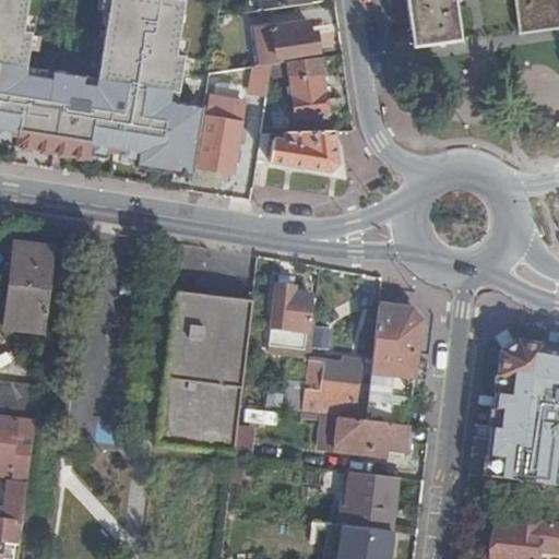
[(137,166),(193,175),(204,109),(169,104),(171,94),(180,95),(186,58),(178,57),(187,2),(175,0),(111,0),(93,118),(80,116),(81,108),(49,103),(47,111),(22,107),(33,33),(25,32),(30,0),(0,0),(0,134),(15,138),(14,147),(88,158),(90,150),(138,157),(137,166)]
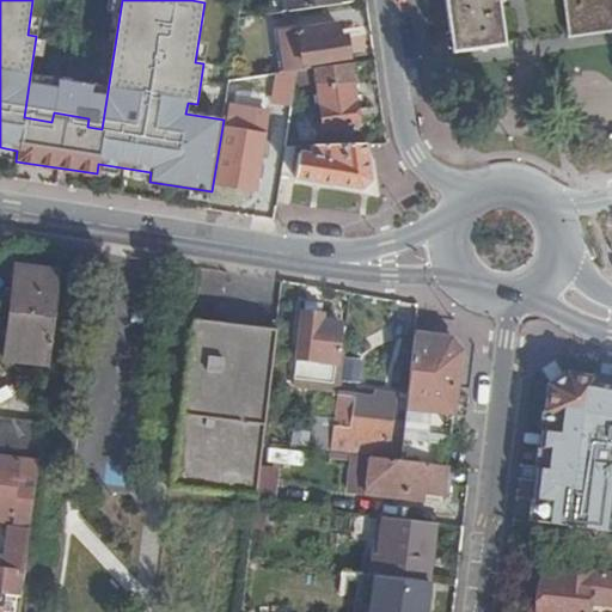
[(336,0),(288,0),(291,11),(337,4),(336,0)]
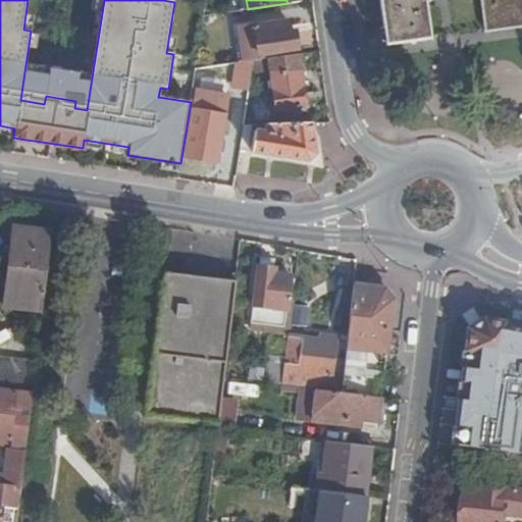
[(379,0),(385,45),(429,39),(426,18),(424,0),(425,0),(379,0)]
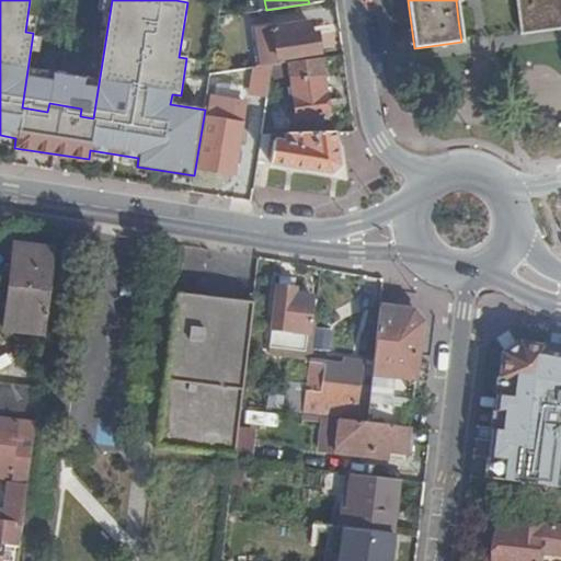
[(560,0),(517,0),(522,33),(550,29),(550,24),(560,22),(560,0)]
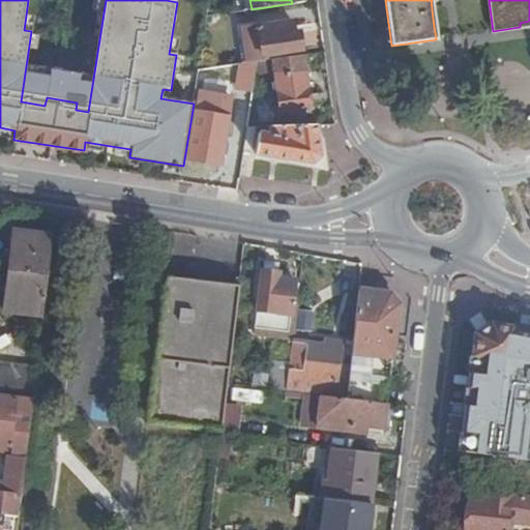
[(272,54),(302,50),(299,31),(294,32),(293,21),(259,26),(263,55),(272,54)]
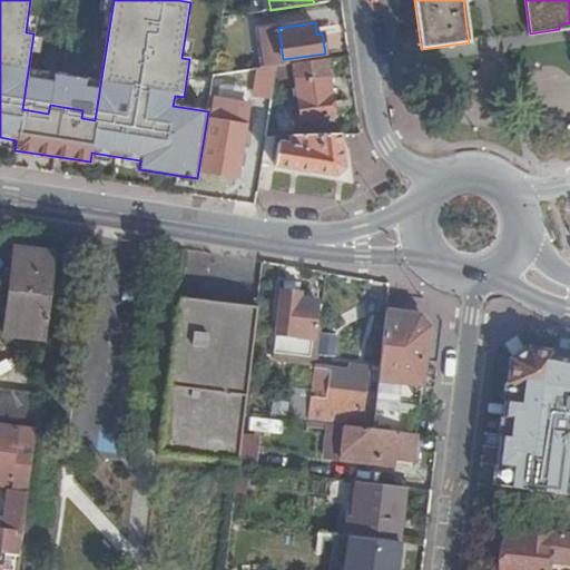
[(304,121),(335,116),(325,59),(295,64),(304,121)]
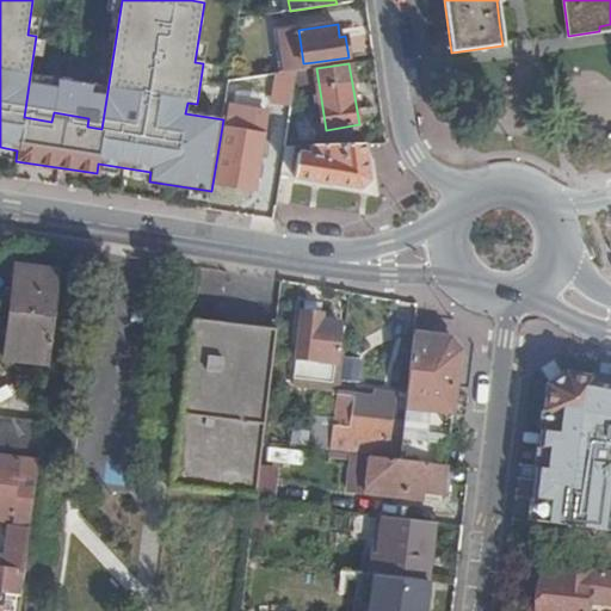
[(298,86),(316,84),(314,68),(296,72),(298,86)]
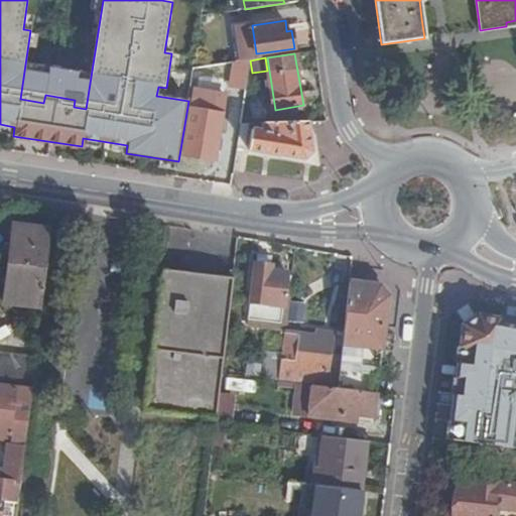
[(225,96),(195,91),(184,154),(215,159),(225,96)]
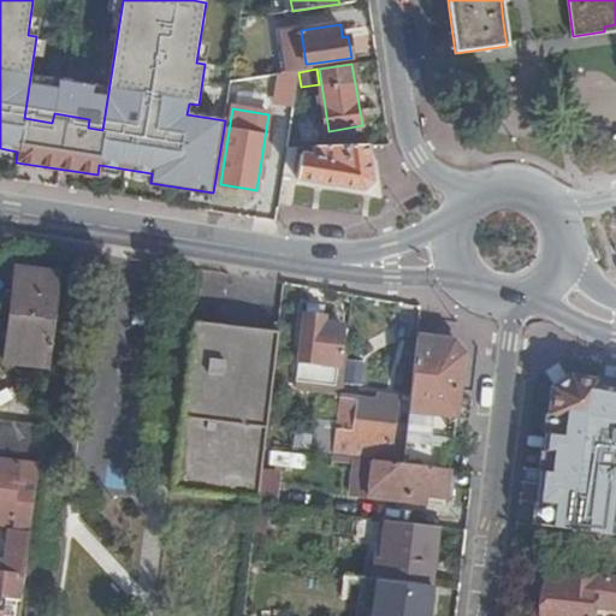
[(301,154),(297,179),(363,190),(372,182),(367,144),(313,147),(314,155),(301,154)]
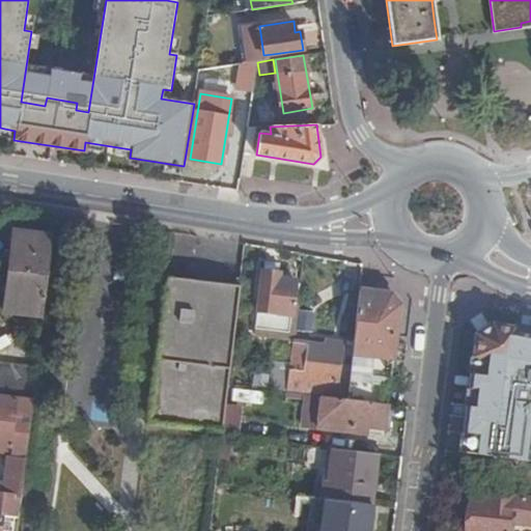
[(244,152),(251,154),(255,127),(248,128),(244,152)]
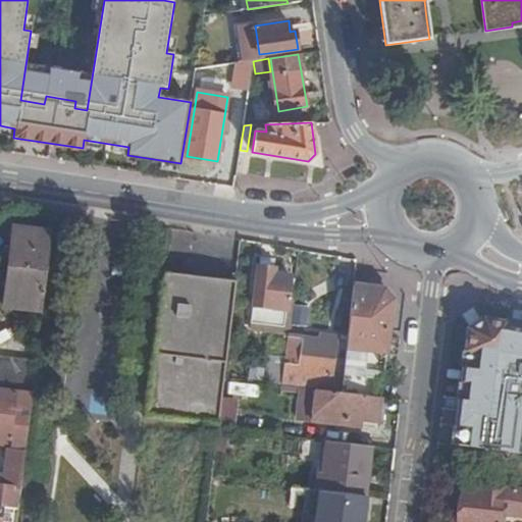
[(52,231),(13,226),(3,306),(42,311),(52,231)]
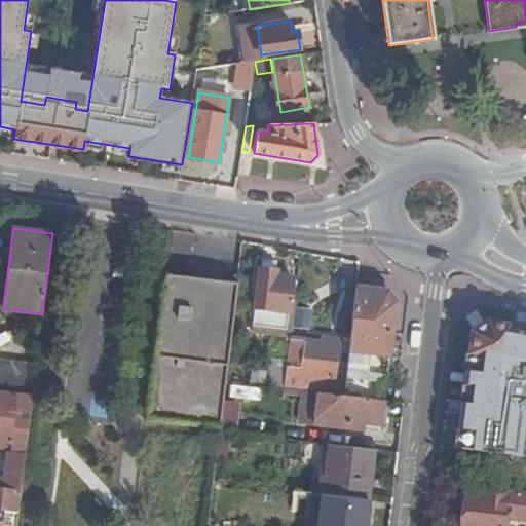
[(277,271),(260,269),(253,325),(291,330),(295,302),(290,302),(293,278),(277,277),(277,271)]
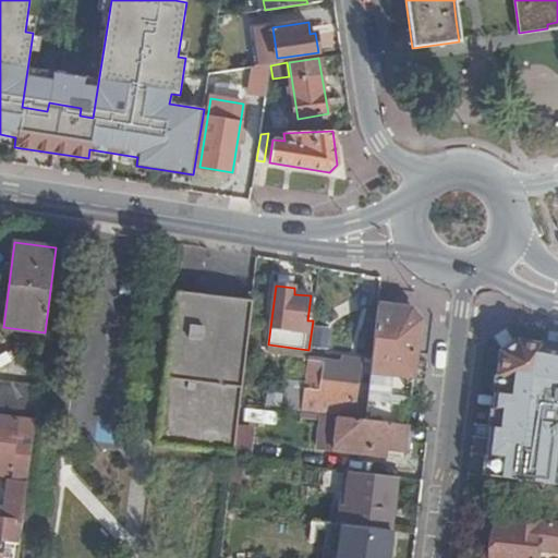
[(412,303),(414,292),(383,287),(380,299),(412,303)]
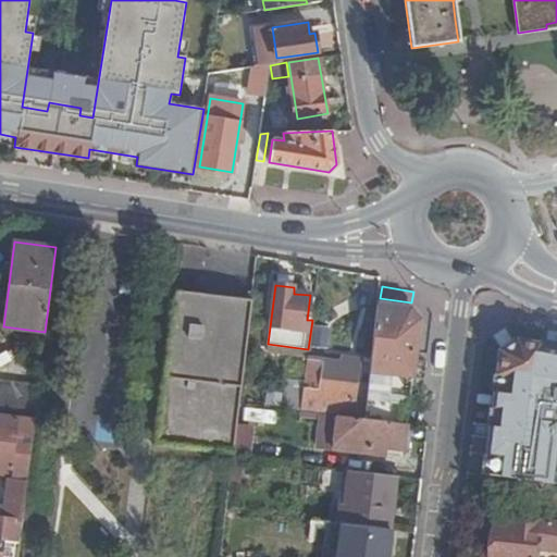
[(239,404),(251,300),(174,291),(156,443),(233,453),(239,404)]
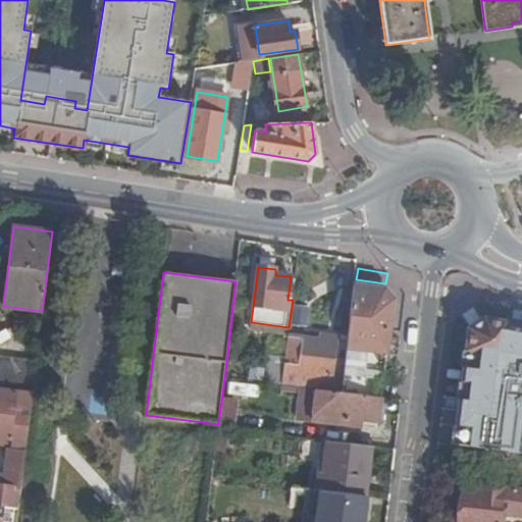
[(384,290),(353,285),(344,368),(346,368),(376,372),(383,373),(393,299),(384,290)]
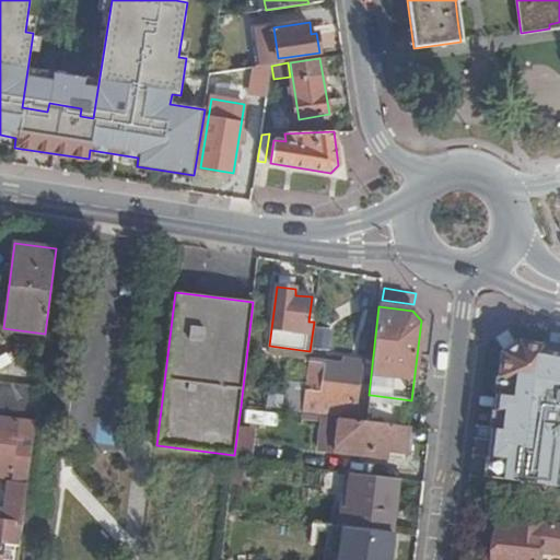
[(486,477),(503,479),(559,486),(559,475),(559,346),(518,339),(501,351),(486,477)]
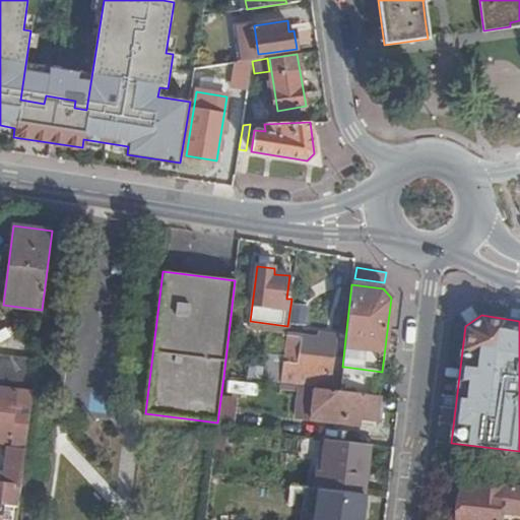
[(287,326),(250,321),(250,327),(287,331),(287,326)]
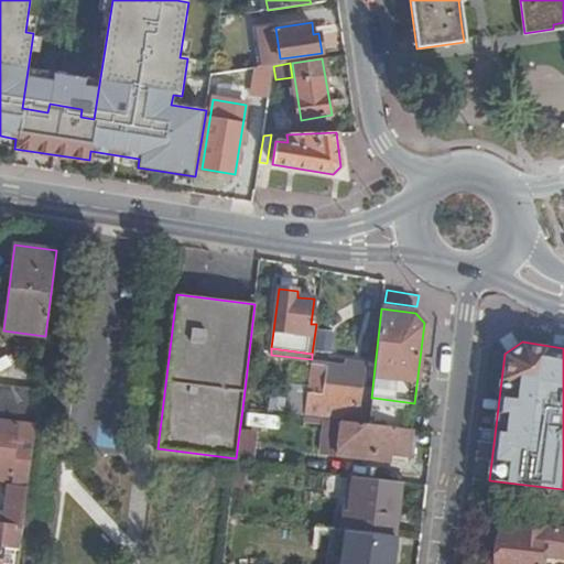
[(345,367),(311,362),(307,393),(305,412),(357,419),(364,365),(346,361),(345,367)]
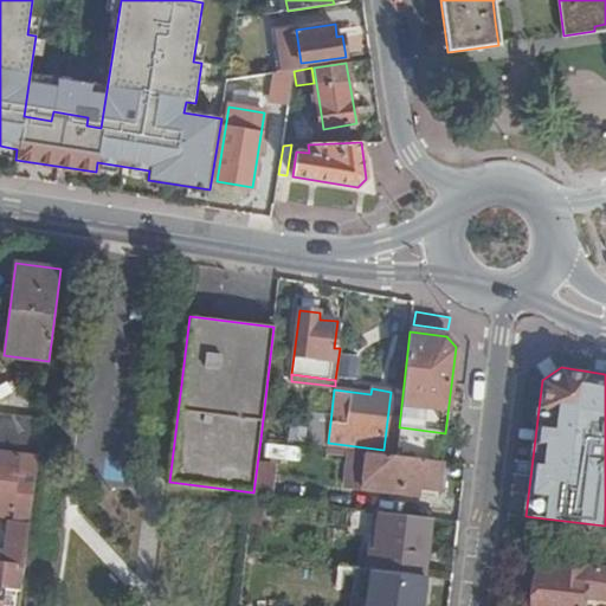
[(0,446),(38,451),(42,419),(0,413),(0,446)]
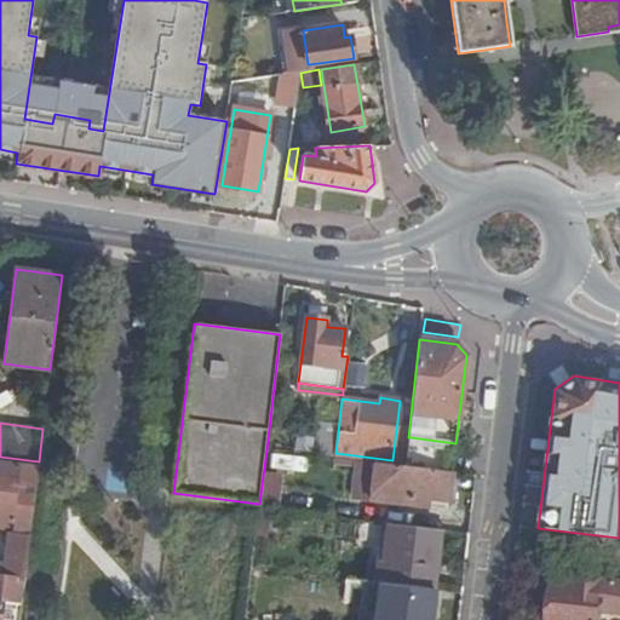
[(338,432),(320,431),(316,455),(334,458),(336,453),(338,432)]
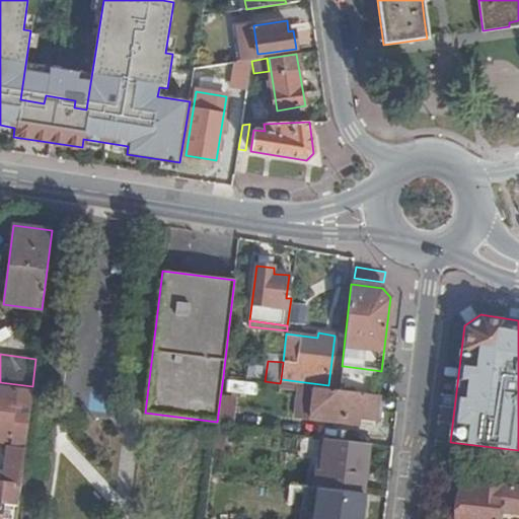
[(371,394),(374,370),(344,366),(341,390),(371,394)]
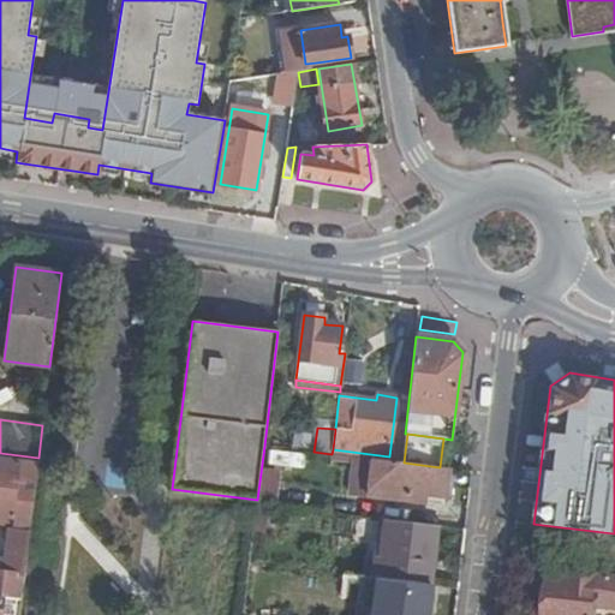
[(404,463),(354,457),(351,494),(425,502),(425,494),(446,496),(448,469),(440,467),(404,463)]
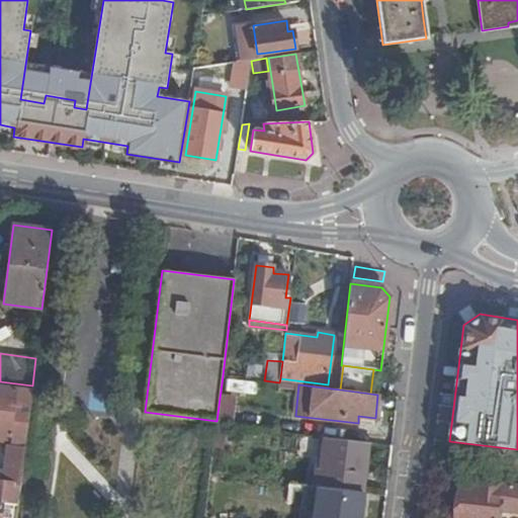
[(0,441),(25,445),(31,391),(0,385),(0,441)]
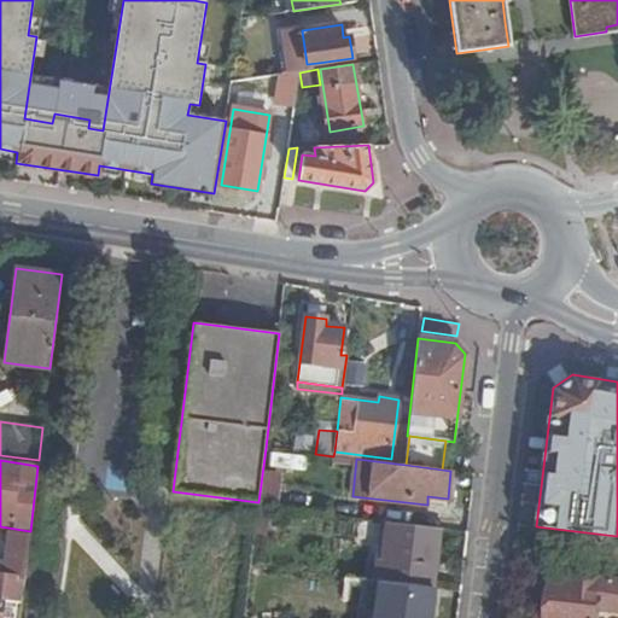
[(255,534),(267,535),(270,508),(258,507),(255,534)]
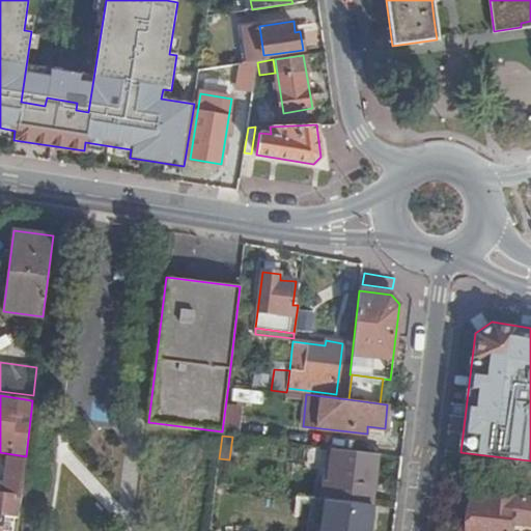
[(376,454),(333,449),(329,480),(327,499),(370,504),(376,454)]
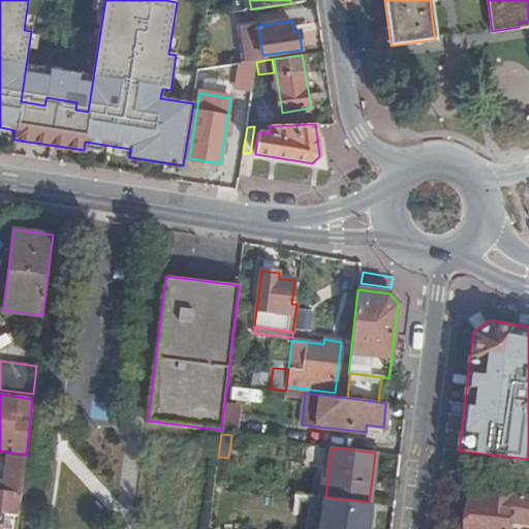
[(459,450),(443,448),(441,465),(473,468),(475,453),(459,450)]
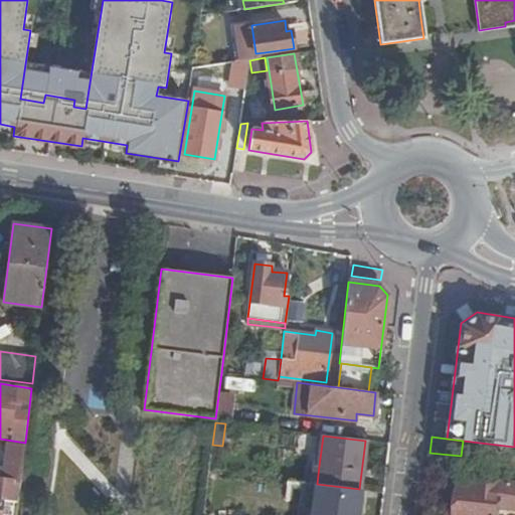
[(18,502),(25,446),(8,444),(3,481),(0,480),(0,499),(1,500),(18,502)]
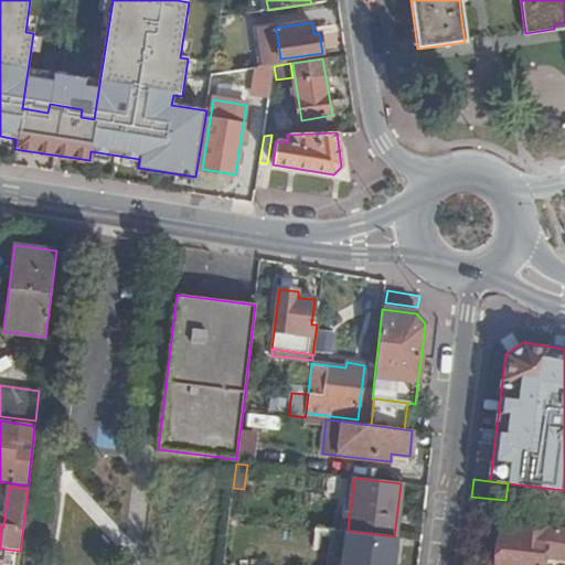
[(564,558),(564,530),(546,528),(520,524),(520,531),(501,529),(497,564),(542,564),(543,556),(564,558)]
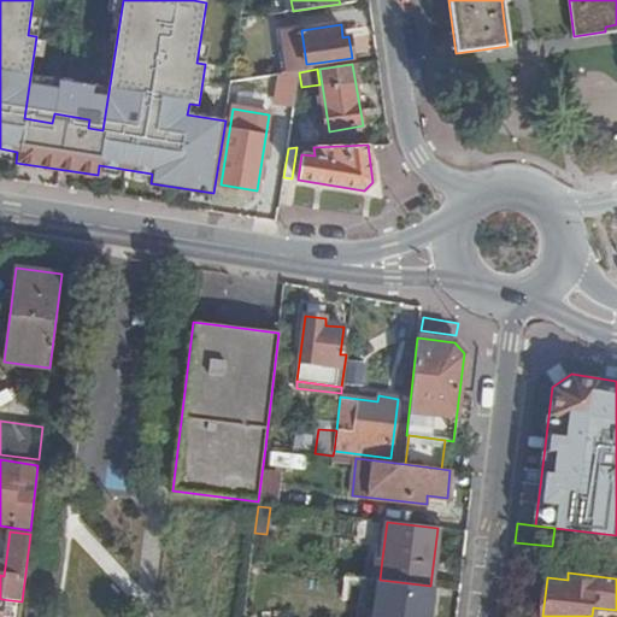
[(425,616),(430,586),(380,580),(375,616),(425,616)]
